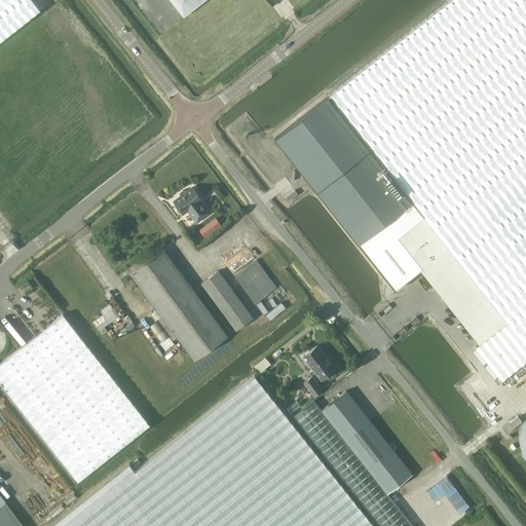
[(0,0),(0,40),(40,9),(32,0),(0,0)]
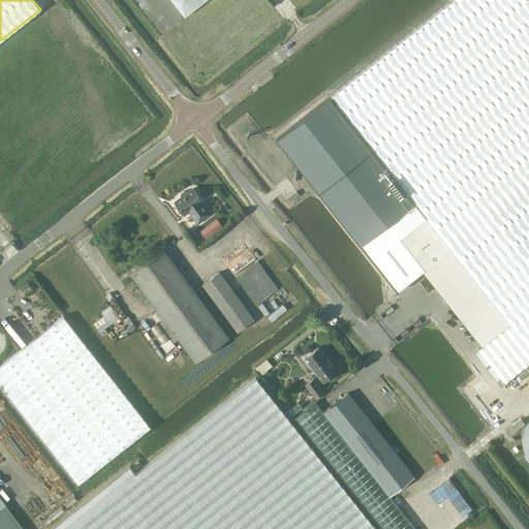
[(170,0),(185,17),(206,0),(170,0)]
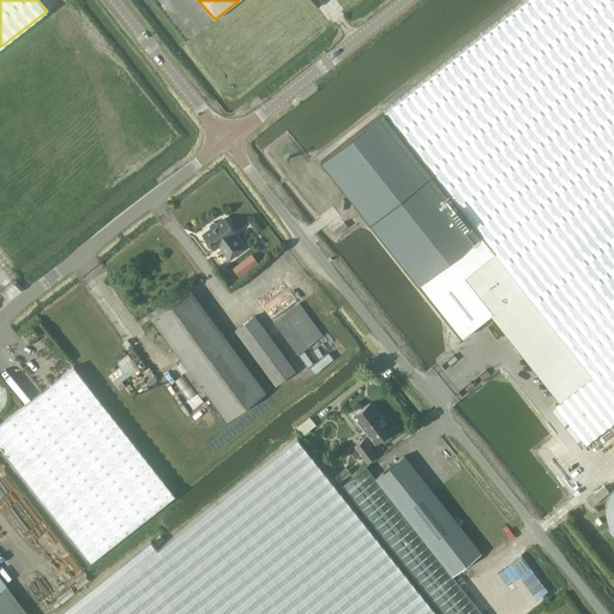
[(613,0),(524,0),(384,112),(497,253),(593,374),(563,398),(551,408),(582,446),(613,420),(613,0)]
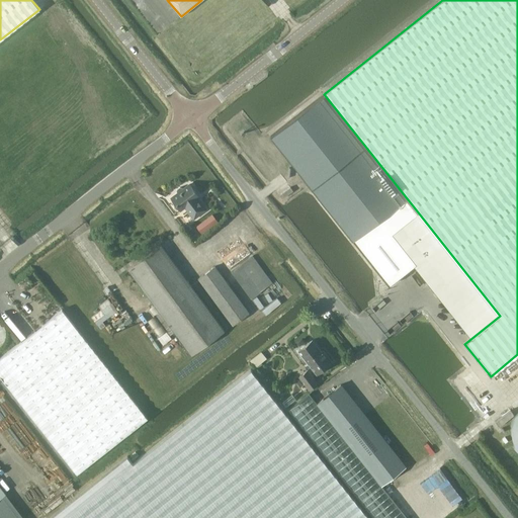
[(327,171),(350,151),(340,139),(317,159),(327,171)]
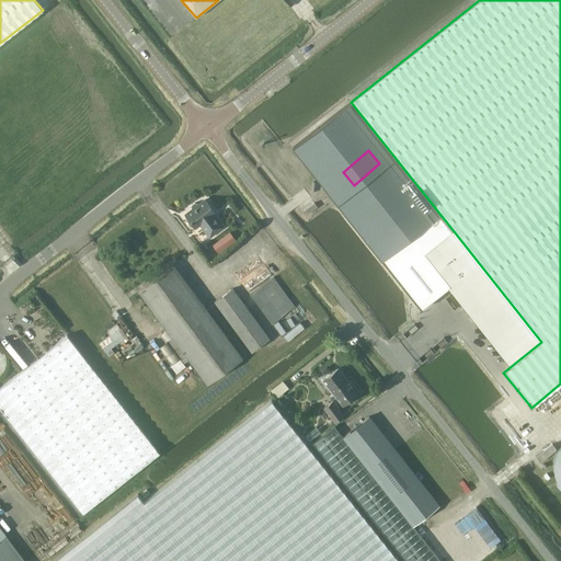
[(213,214),(215,213),(205,199),(198,205),(196,203),(194,203),(192,205),(191,207),(193,209),(185,215),(195,228),(201,224),(209,237),(222,227),(213,214)]
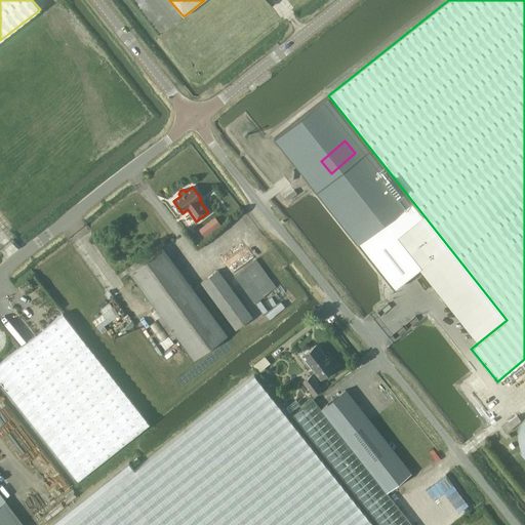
[(294,190),(283,197),(286,201),(296,193),(294,190)]
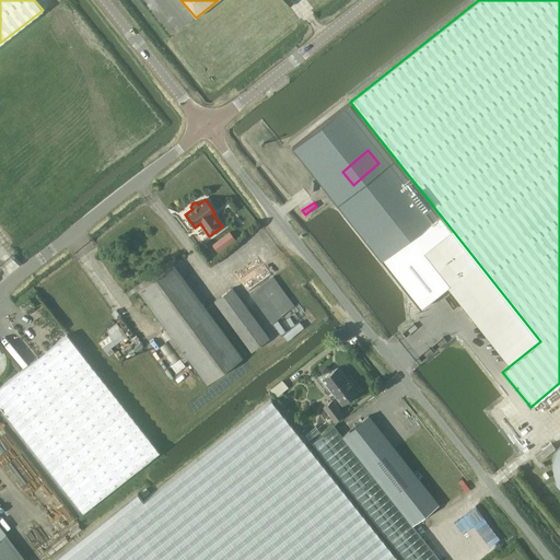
[(540,341),(453,231),(452,230),(423,252),(478,321),(479,321),(513,363),(540,341)]
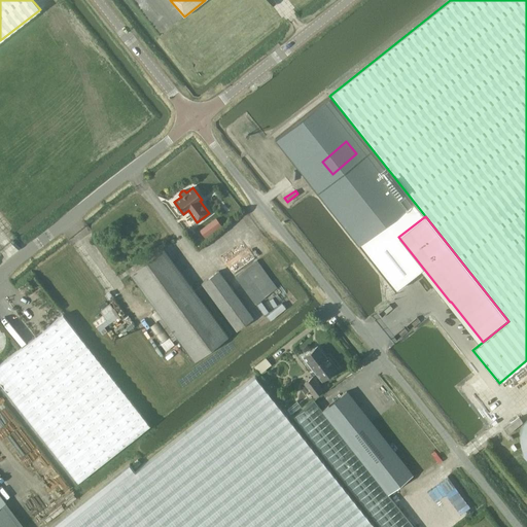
[(215,217),(199,230),(205,238),(221,225),(215,217)]
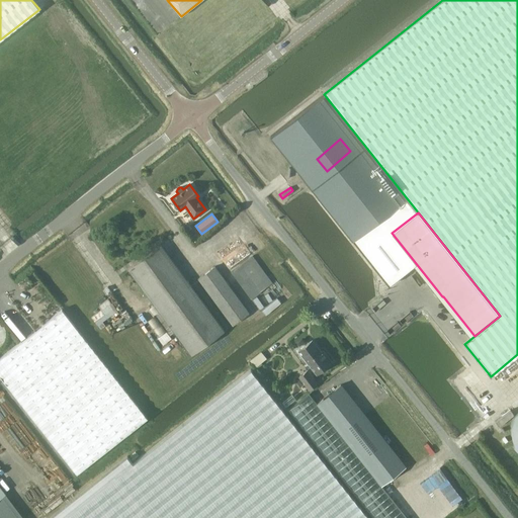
[(229,269),(250,253),(238,238),(218,253),(229,269)]
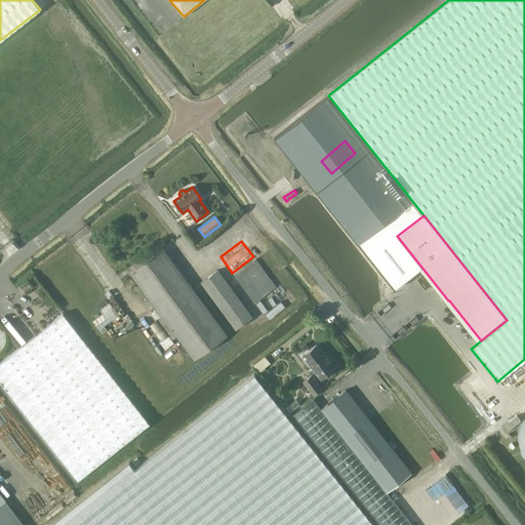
[(194,359),(227,335),(163,249),(130,273),(162,315),(176,335),(194,359)]
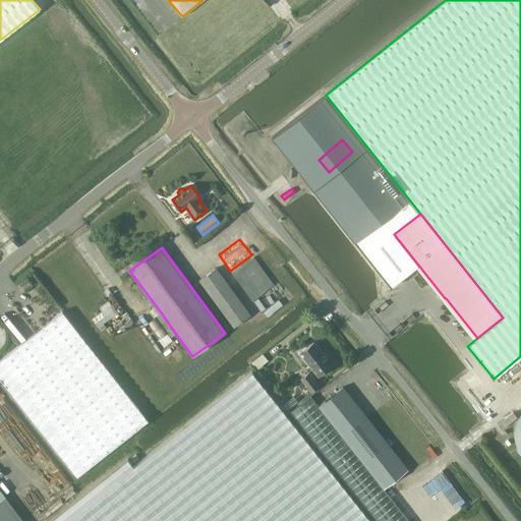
[(274,284),(261,267),(253,257),(232,273),(252,300),(274,284)]
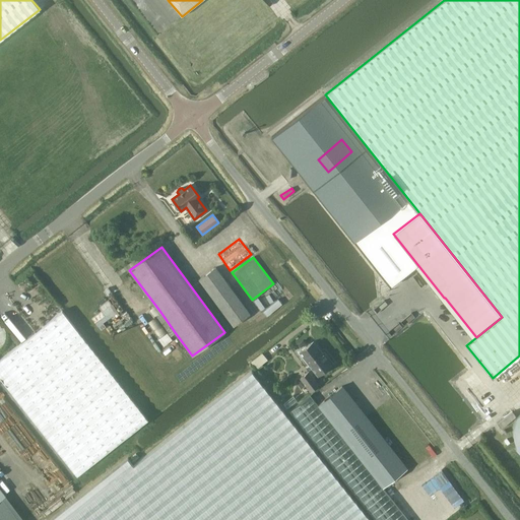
[(233,326),(250,313),(215,267),(199,279),(233,326)]
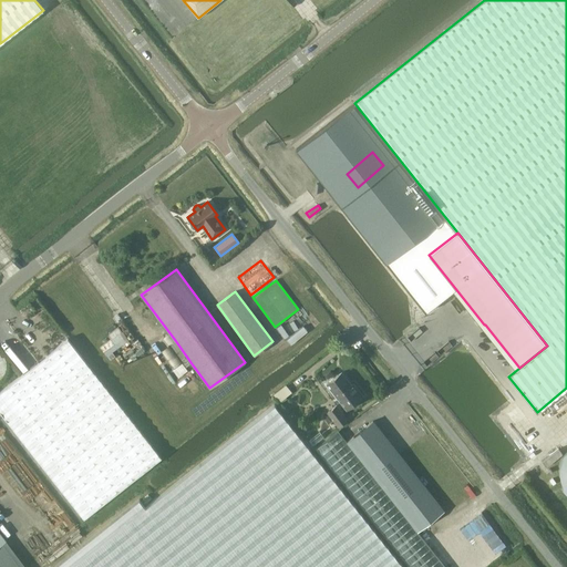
[(68,339),(0,391),(0,411),(84,518),(162,457),(68,339)]
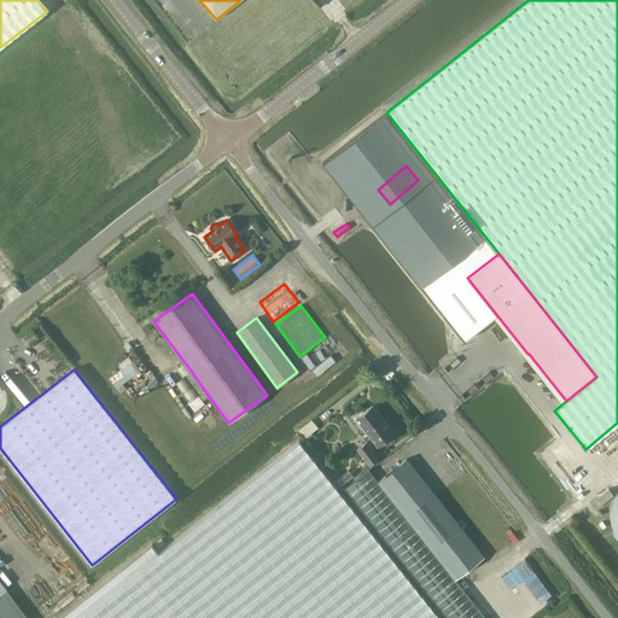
[(191,371),(185,375),(202,400),(208,395),(191,371)]
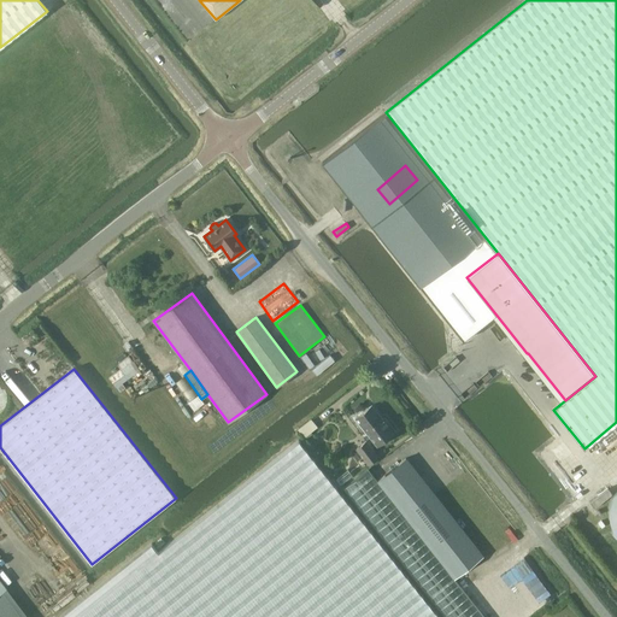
[(376,446),(394,432),(387,423),(385,425),(381,422),(382,421),(370,405),(354,418),(376,446)]
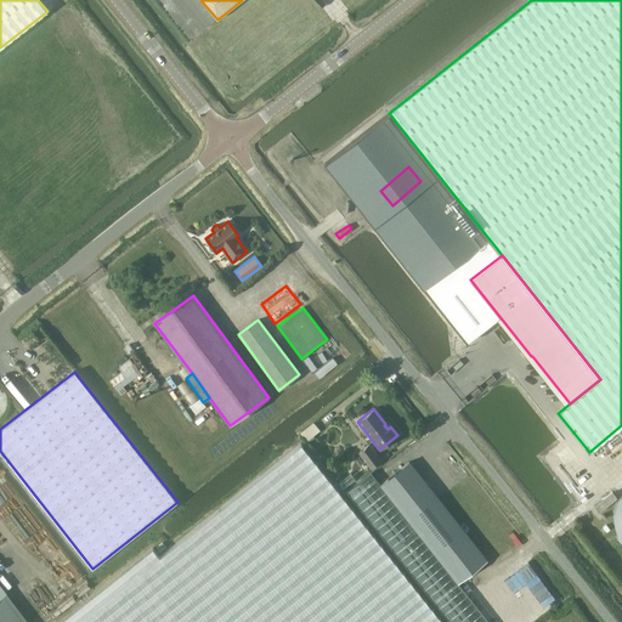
[(301,429),(307,437),(318,429),(312,420),(301,429)]
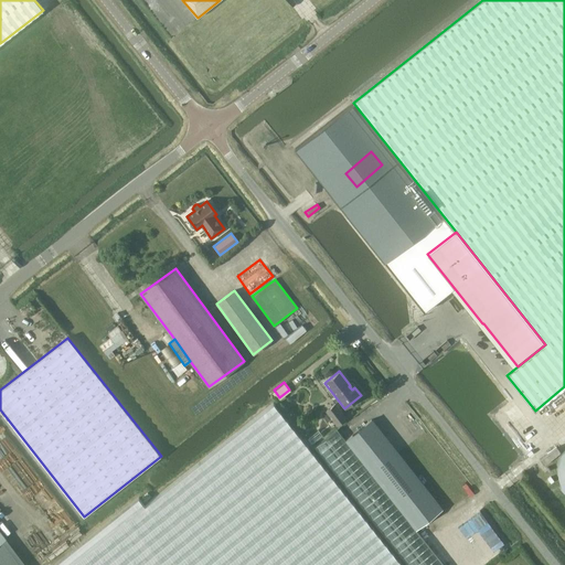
[(138,498),(53,564),(402,564),(274,403),(145,505),(138,498)]
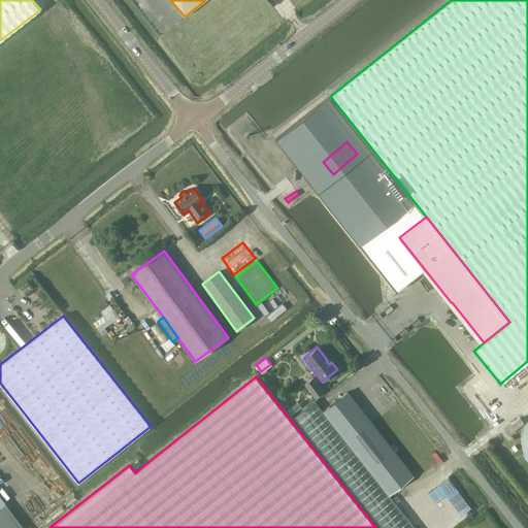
[(315,397),(323,391),(312,377),(304,385),(315,397)]
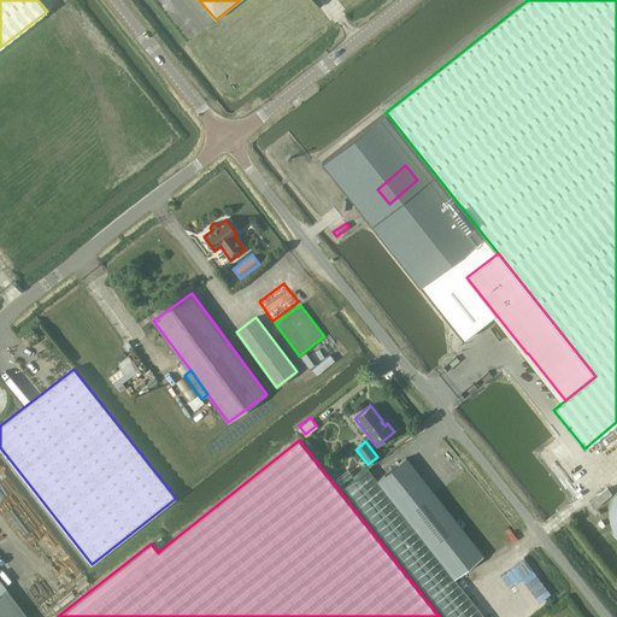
[(569,454),(562,460),(570,470),(580,462),(563,441),(553,450),(556,452),(562,446),(569,454)]
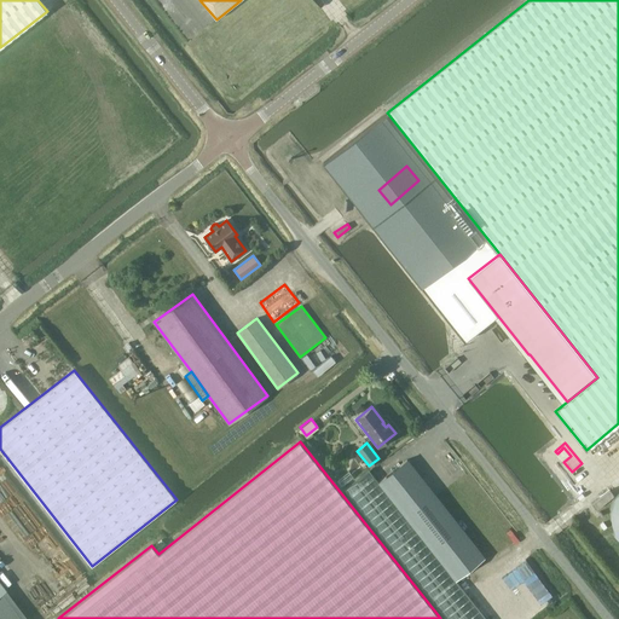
[(377,482),(354,452),(330,472),(445,618),(486,618),(455,580),(485,556),(406,460),(377,482)]
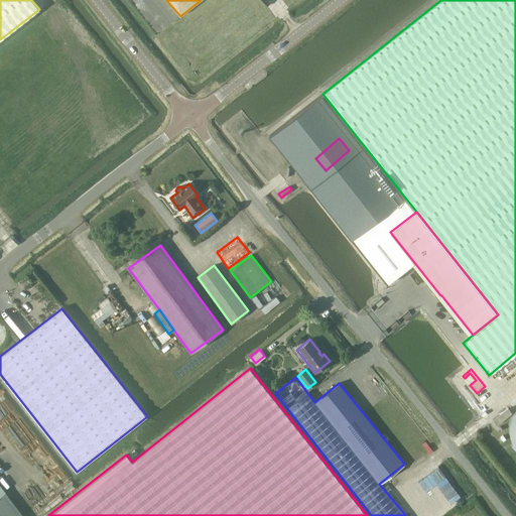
[(493,420),(497,424),(512,413),(508,408),(493,420)]
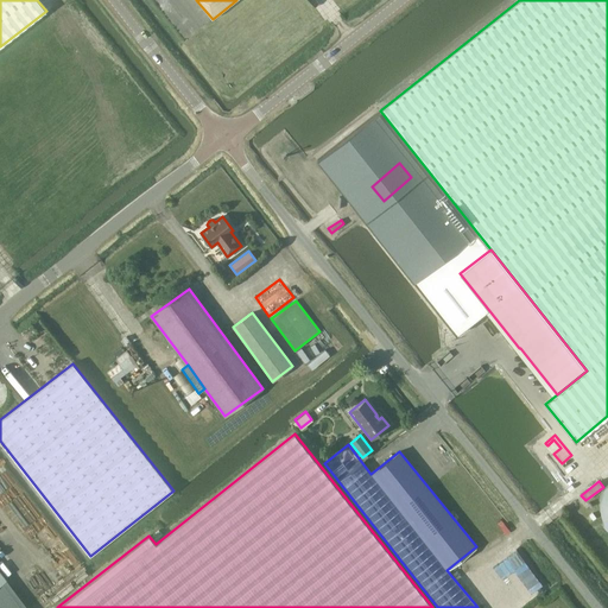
[(0,607),(27,607),(6,580),(0,572),(0,607)]
